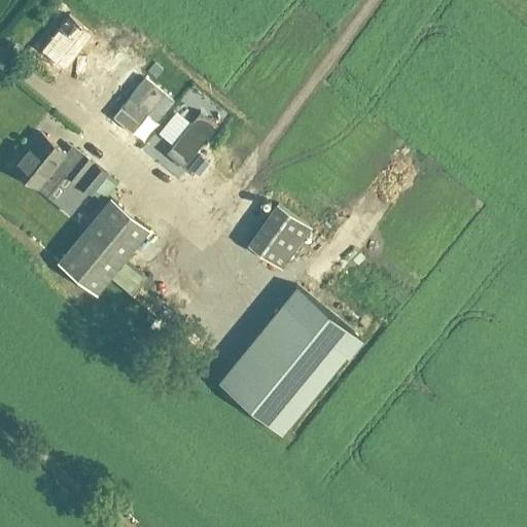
[(97,65),(113,44),(102,36),(99,41),(92,35),(93,34),(68,14),(40,50),(65,69),(80,49),(88,56),(86,57),(97,65)]
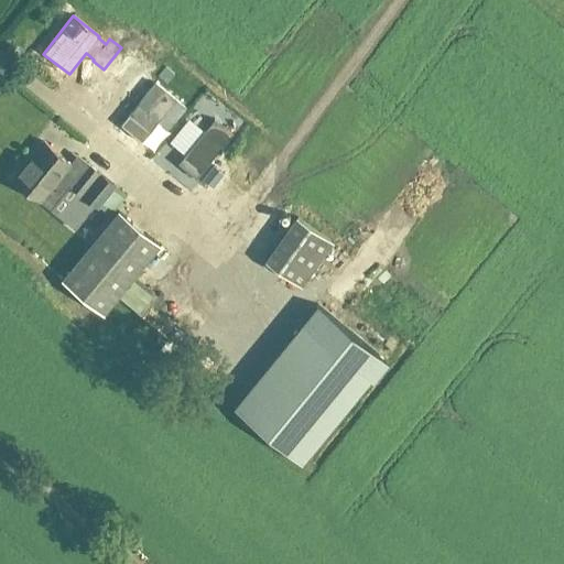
[(213,118),(176,162),(197,180),(234,134),(213,118)]
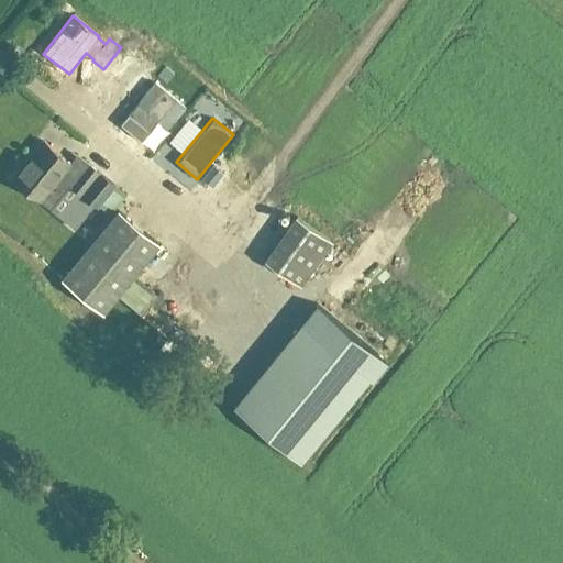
[(97,207),(116,185),(88,163),(80,172),(70,164),(70,163),(43,141),(13,179),(41,201),(59,177),(97,207)]
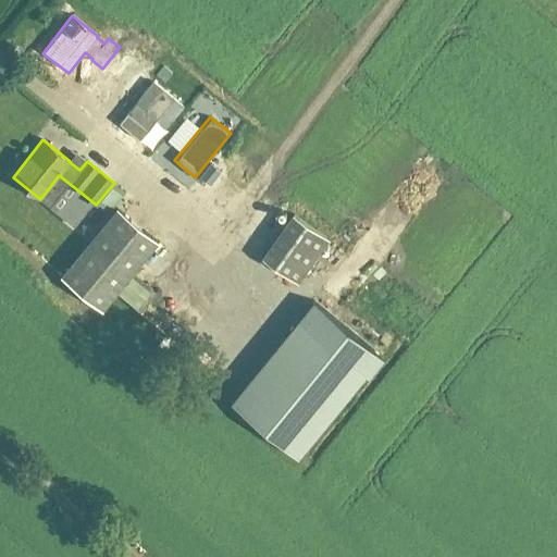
[(118,208),(63,276),(103,309),(159,240),(118,208)]
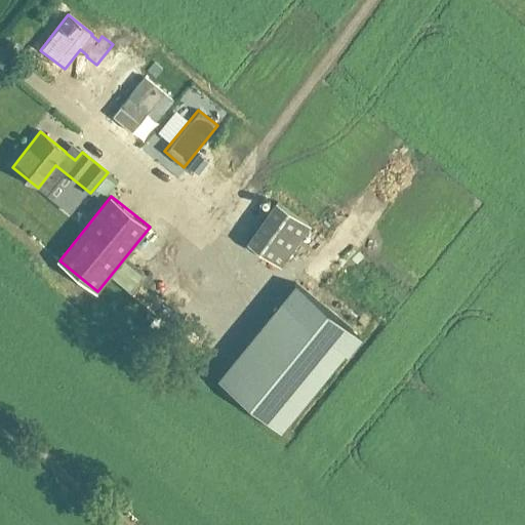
[(359,340),(294,290),(218,387),(282,438),(359,340)]
